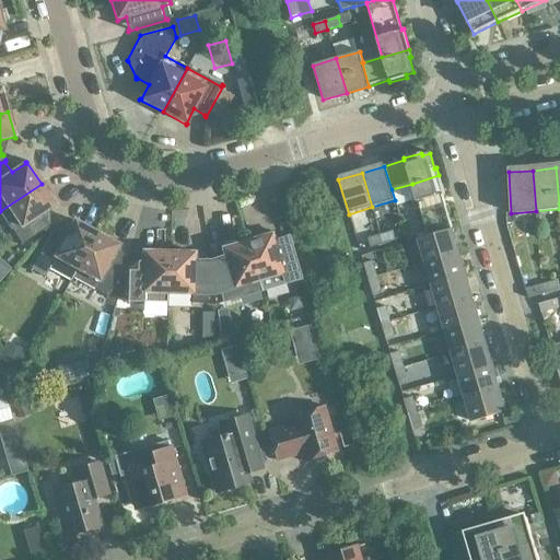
[(412,184),(428,237),(453,231),(442,196),(444,196),(439,175),(412,184)]
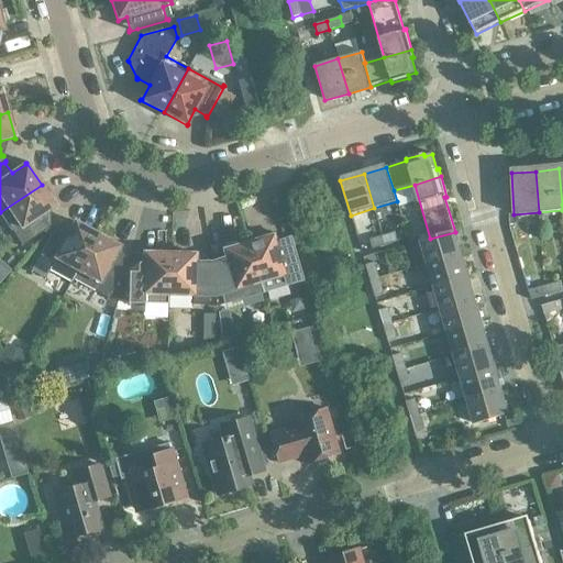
[(0,212),(0,213),(13,233),(21,245),(20,246),(20,247),(51,227),(50,225),(48,227),(41,216),(55,207),(55,208),(56,207),(42,185),(0,212)]
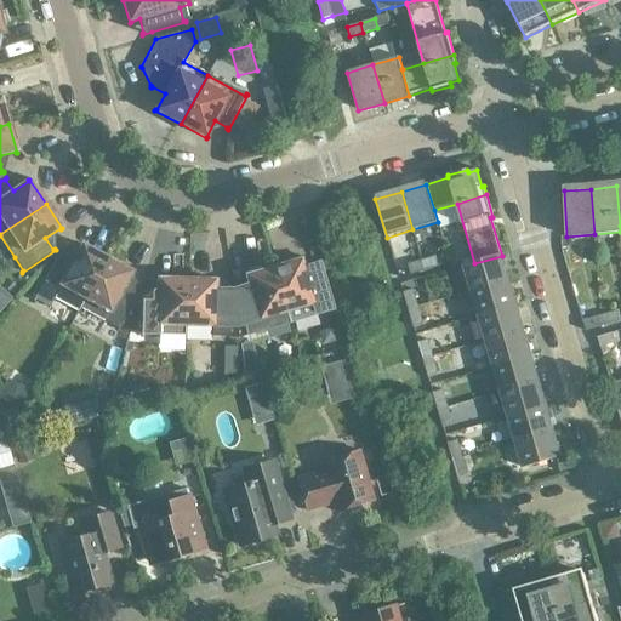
[(78,312),(80,308),(85,298),(107,258),(81,245),(80,246),(81,246),(73,263),(60,256),(61,255),(60,254),(33,302),(34,302),(35,301),(50,308),(55,298),(78,312)]
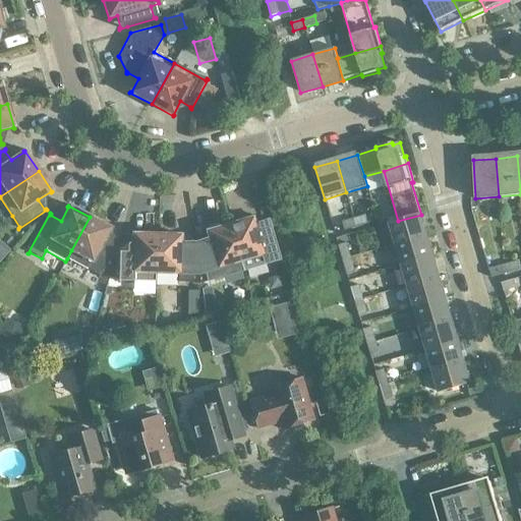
[(398,221),(390,223),(396,244),(427,235),(421,215),(398,221)]
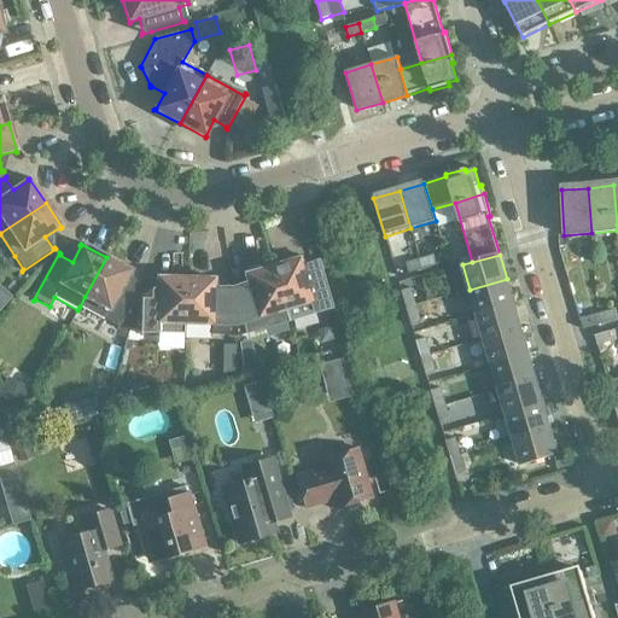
[(433,256),(420,261),(423,269),(436,266),(433,256)]
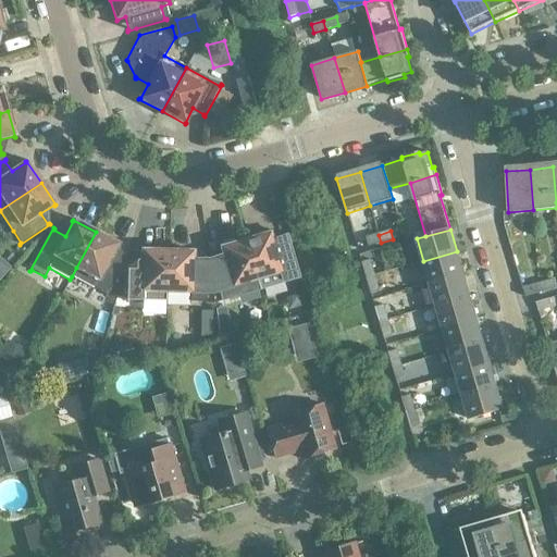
[(96,232),(76,268),(72,276),(106,295),(104,297),(106,297),(123,265),(124,260),(118,250),(115,249),(118,246),(119,246),(119,245),(96,232)]
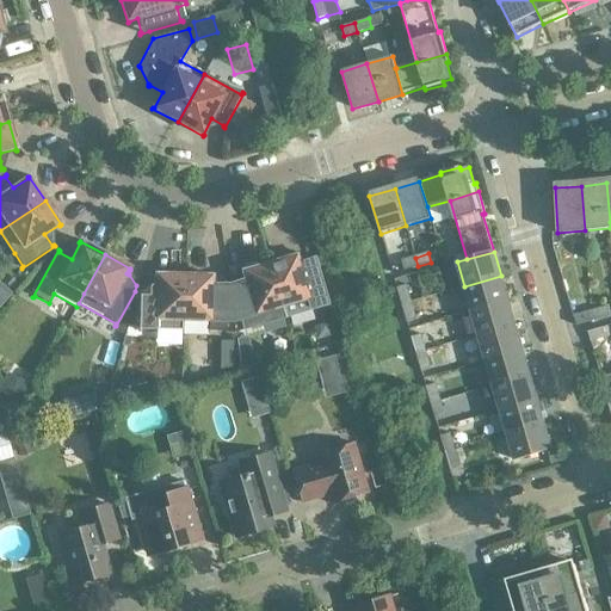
[(327,307),(315,269),(314,270),(315,271),(301,275),(296,258),(297,257),(296,255),(269,264),(282,307),(307,300),(310,309),(325,306),(326,307),(327,307)]
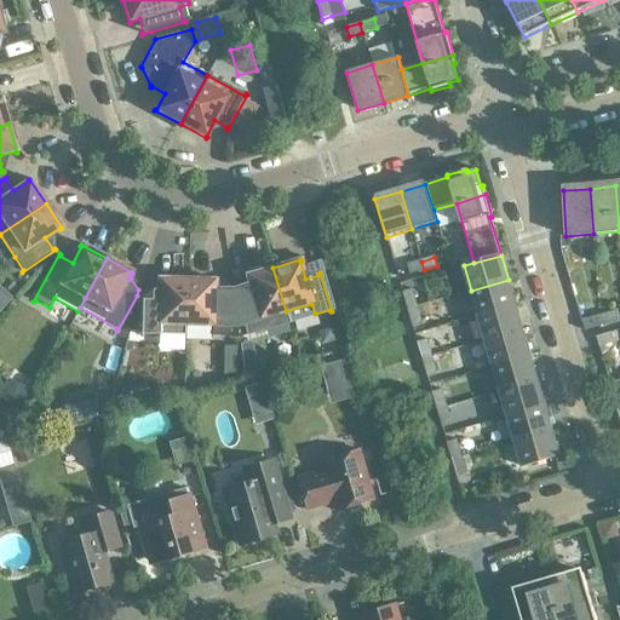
[(424,270),(422,262),(407,265),(409,275),(424,270)]
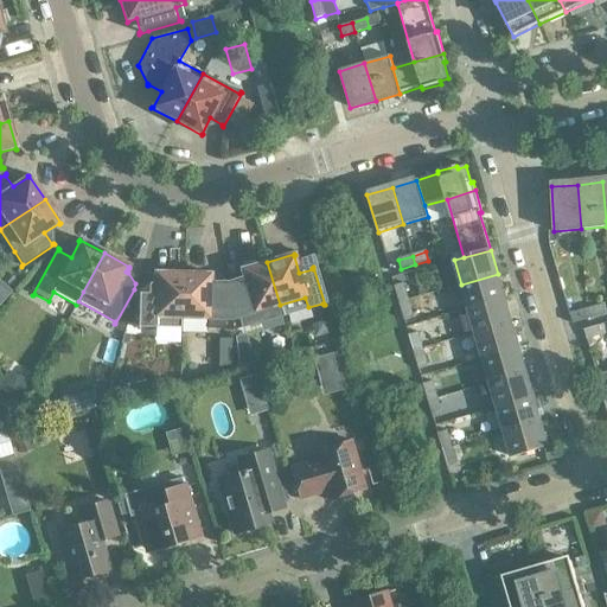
[(255,313),(280,305),(267,262),(240,270),(240,272),(241,272),(243,279),(227,283),(231,320),(238,318),(242,330),(243,328),(242,327),(257,323),(255,313)]
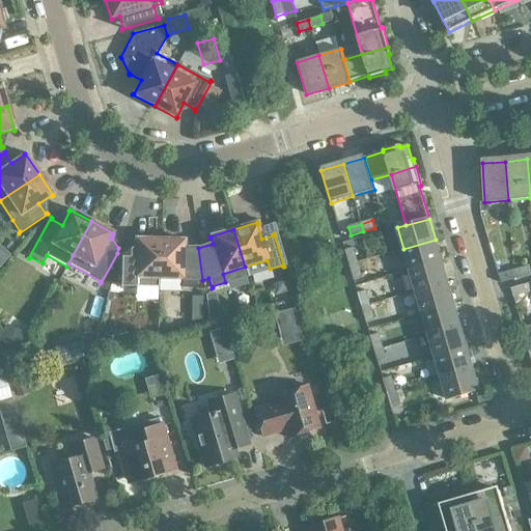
[(159,287),(159,279),(160,240),(135,239),(135,241),(135,256),(122,256),(122,254),(121,254),(120,288),(121,288),(121,286),(159,287)]
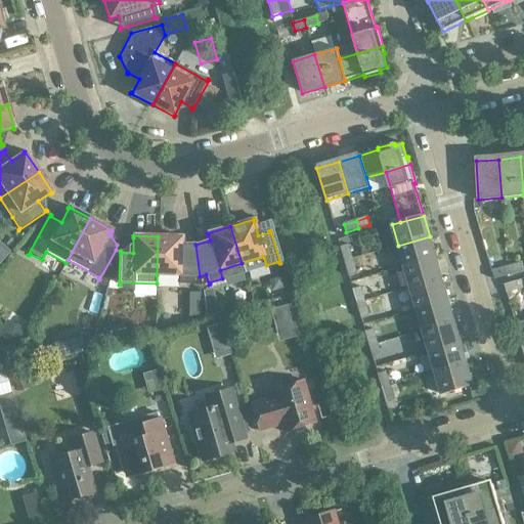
[(195,245),(181,246),(181,238),(182,238),(182,237),(158,236),(157,275),(179,275),(179,285),(192,285),(192,287),(193,287),(194,276),(200,276),(195,245)]
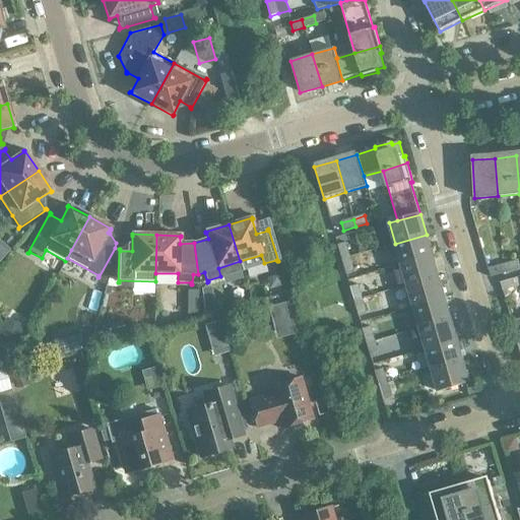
[(427,235),(395,244),(401,265),(433,256),(427,235)]
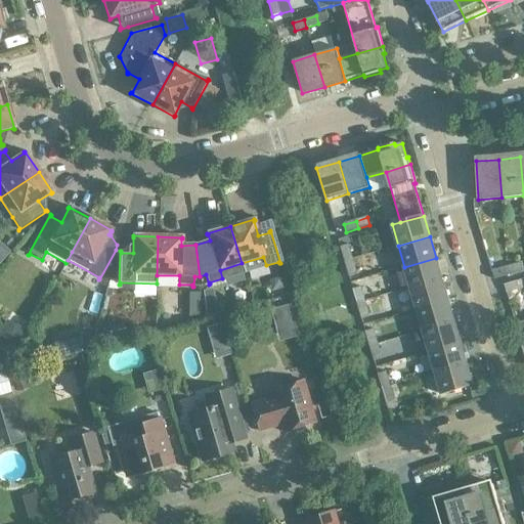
[(340,247),(344,262),(352,259),(348,245),(340,247)]
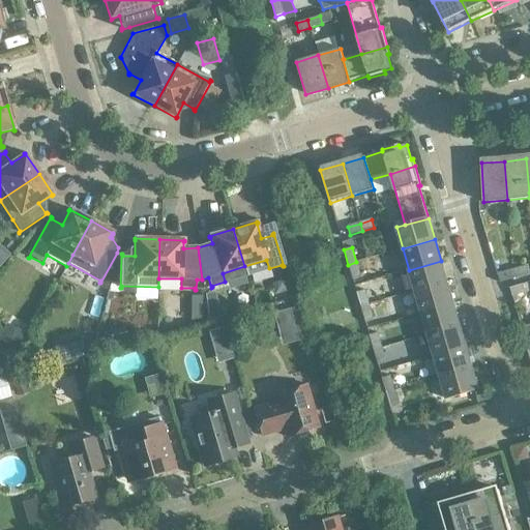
[(441,261),(409,270),(415,292),(447,283),(441,261)]
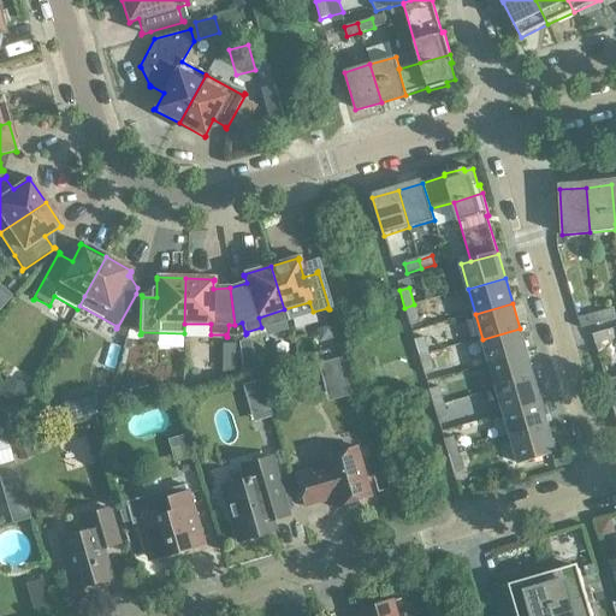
[(414,304),(404,308),(410,325),(419,323),(414,304)]
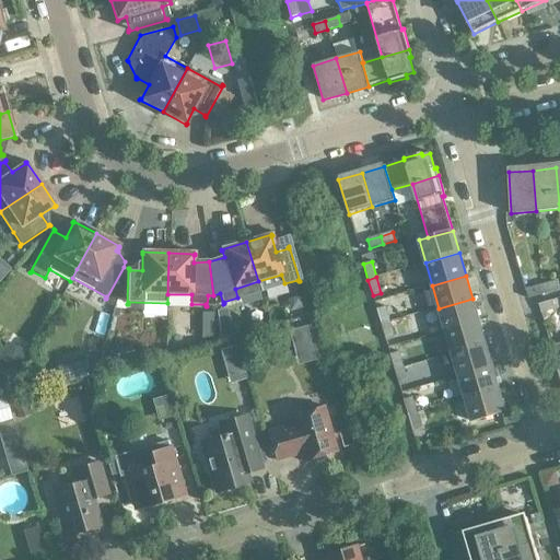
[(541,287),(544,294),(559,290),(557,281),(541,287)]
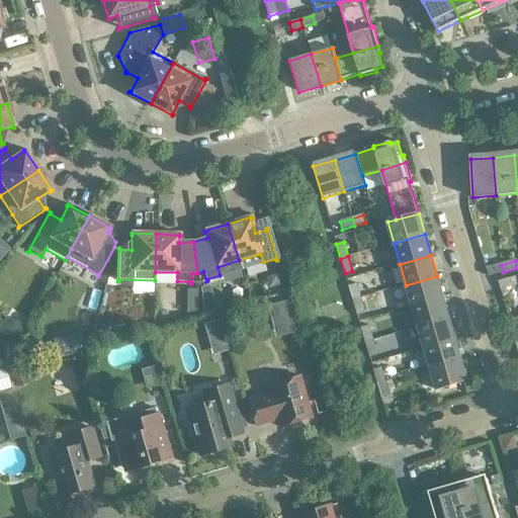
[(489,277),(503,272),(501,265),(486,269),(489,277)]
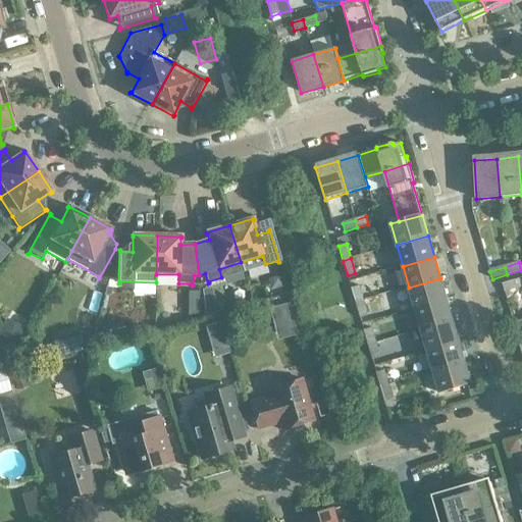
[(440,278),(409,288),(415,309),(447,299),(440,278)]
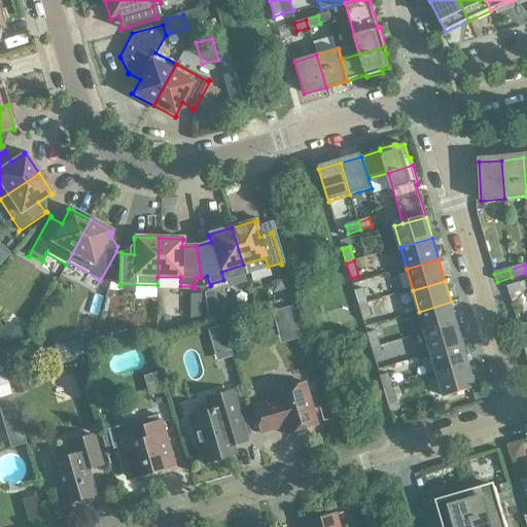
[(520,282),(506,286),(510,294),(522,290),(520,282)]
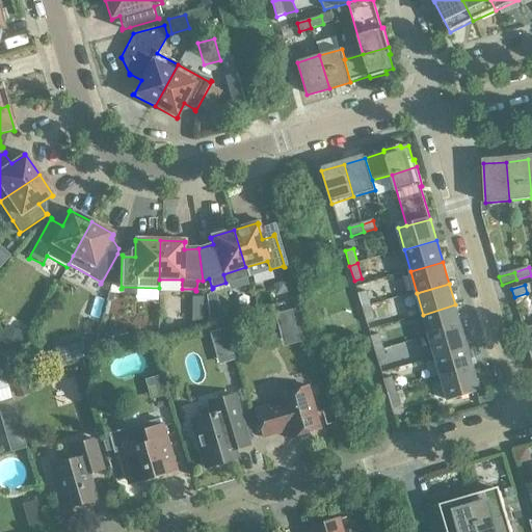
[(357,294),(363,309),(370,307),(366,291),(357,294)]
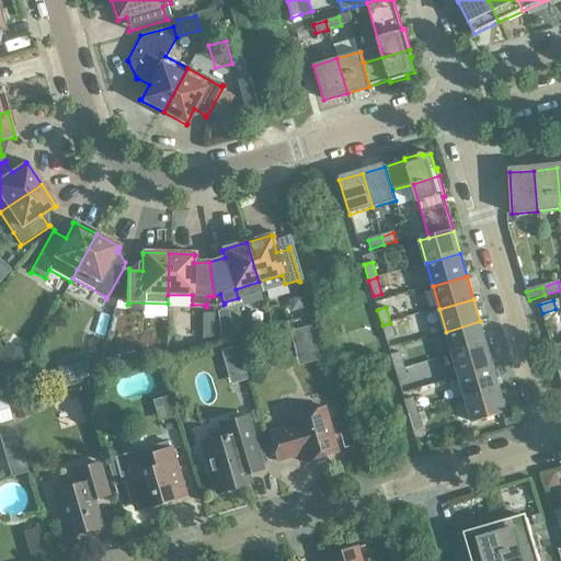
[(480,321),(446,332),(453,354),(487,344),(480,321)]
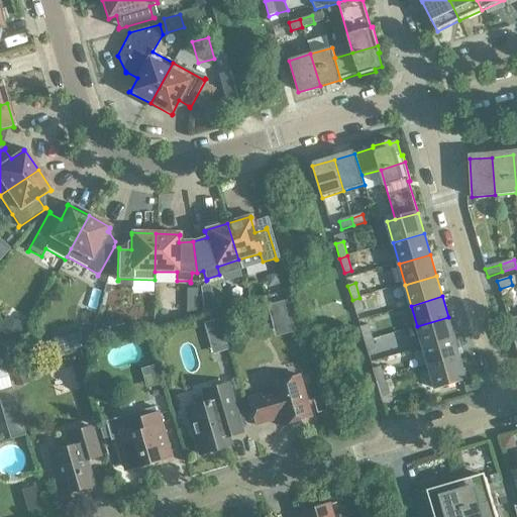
[(352,300),(356,314),(365,312),(359,298),(352,300)]
